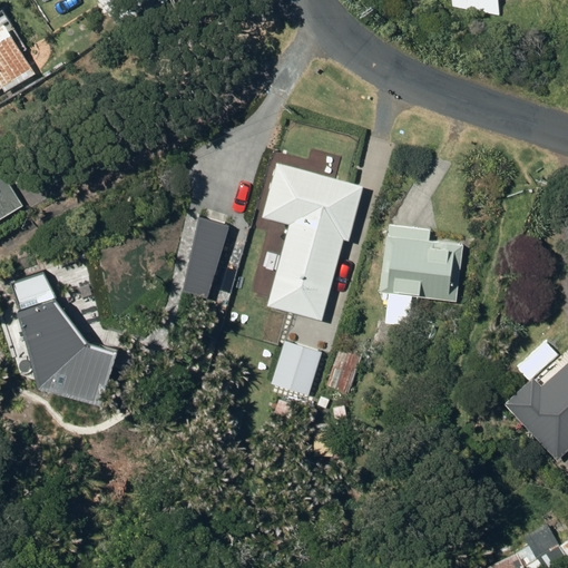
[(454,0),(456,6),(500,16),(498,0),(454,0)]
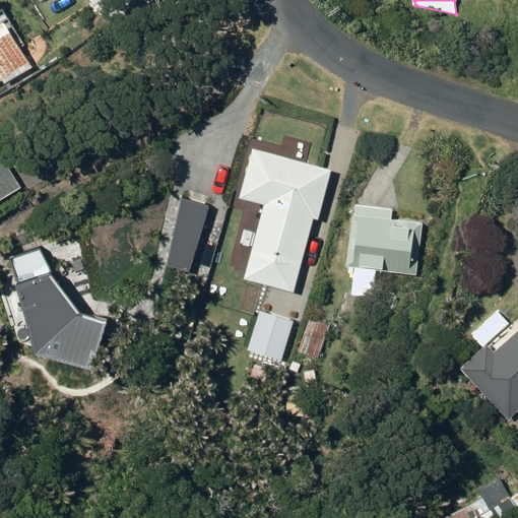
[(0,80),(3,78),(5,82),(31,67),(2,18),(0,19),(0,80)]
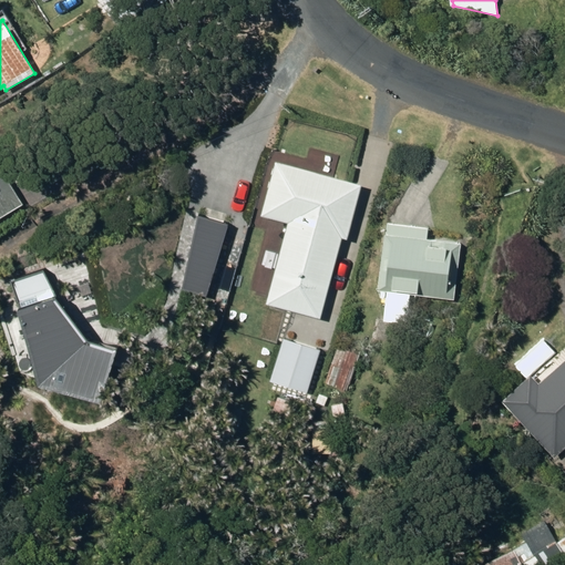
[(289,223),(267,304),(319,318),(341,237),(347,238),(361,185),(275,162),(260,215),(289,223)]
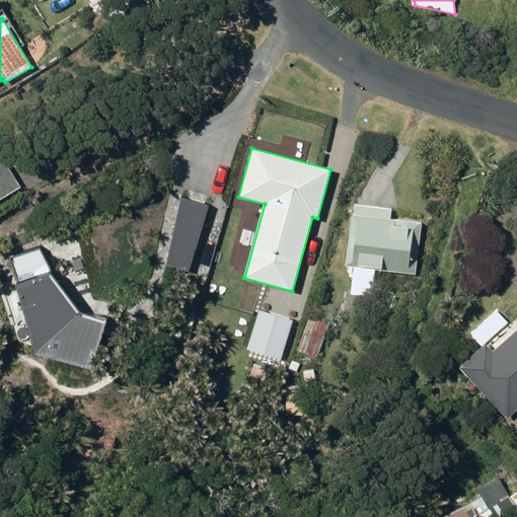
[(0,198),(19,187),(0,153),(0,198)]
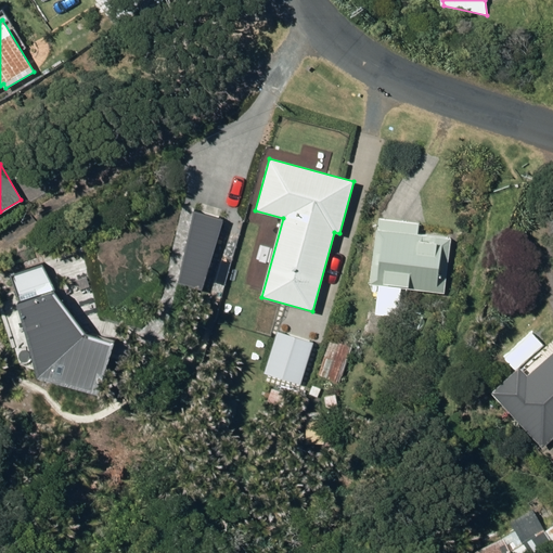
[(228,216),(198,207),(182,279),(206,283),(228,216)]
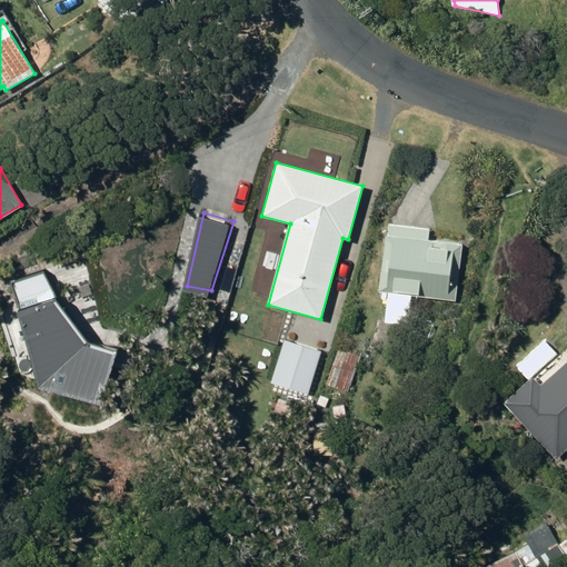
[(387,291),(384,324),(408,327),(413,296),(456,301),(464,244),(428,239),(429,228),(387,222),(377,290),(387,291)]
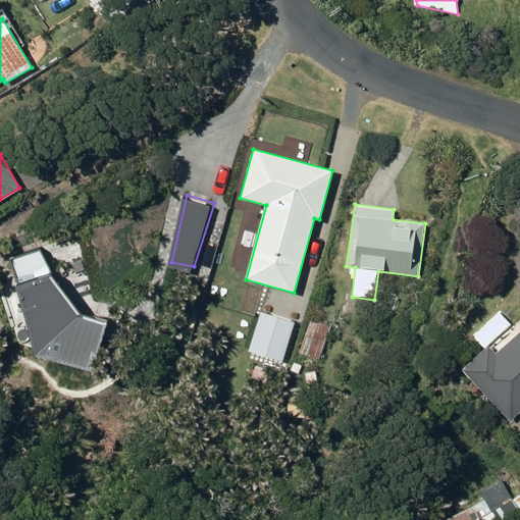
[(88,306),(58,264),(55,266),(45,245),(15,253),(43,342),(99,356),(110,311),(88,306)]
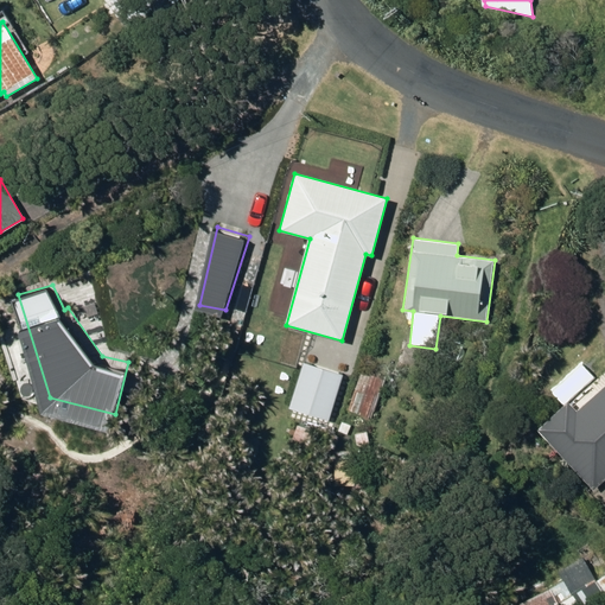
[(309,364),(294,409),(337,422),(350,377),(309,364)]
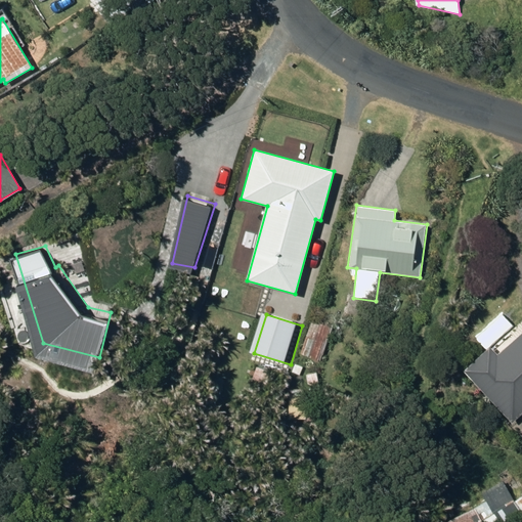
[(311,321),(300,359),(320,365),(332,328),(311,321)]
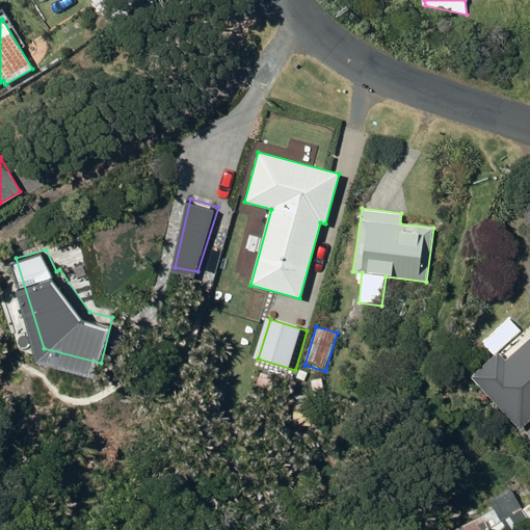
[(496,351),(470,375),(519,429),(529,419),(529,335),(503,359),(496,351)]
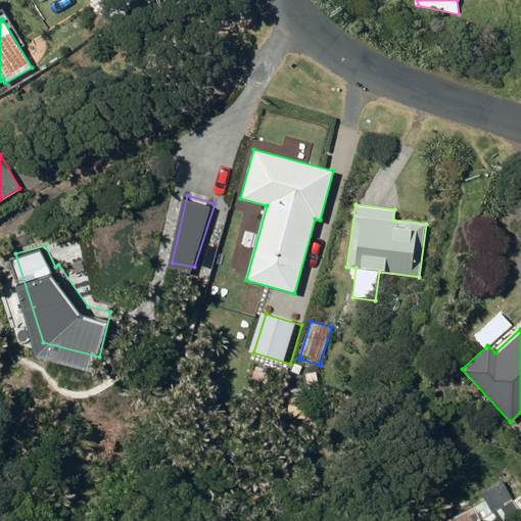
[(305,373),(309,390),(319,388),(316,371),(305,373)]
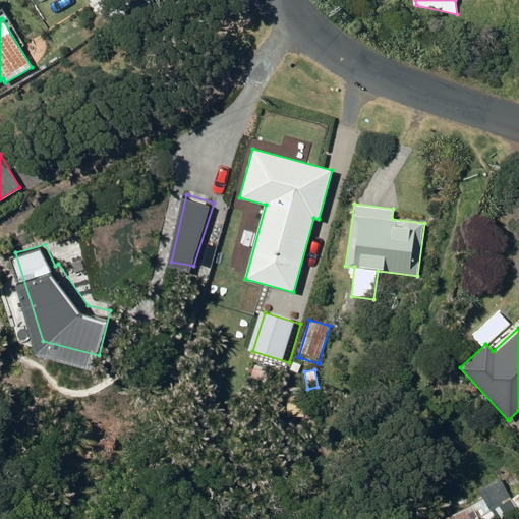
[(289,388),(288,412),(303,413),(303,389),(289,388)]
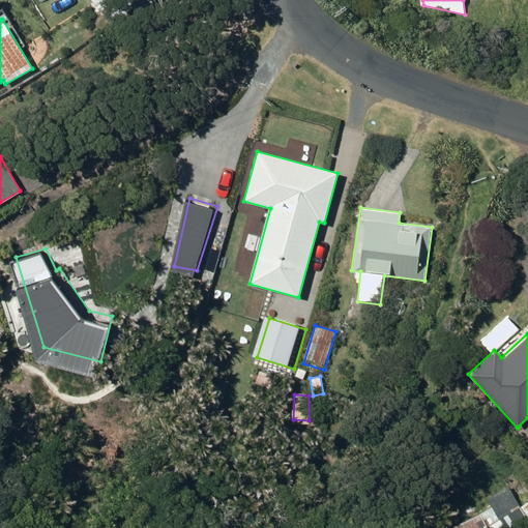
[(477,459),(490,471),(498,463),(486,450),(477,459)]
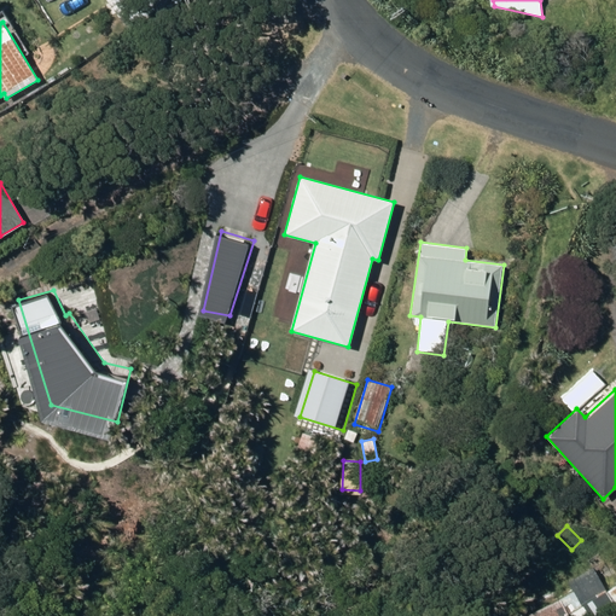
[(561,597),(527,615),(615,615),(615,611),(605,594),(570,614),(561,597)]
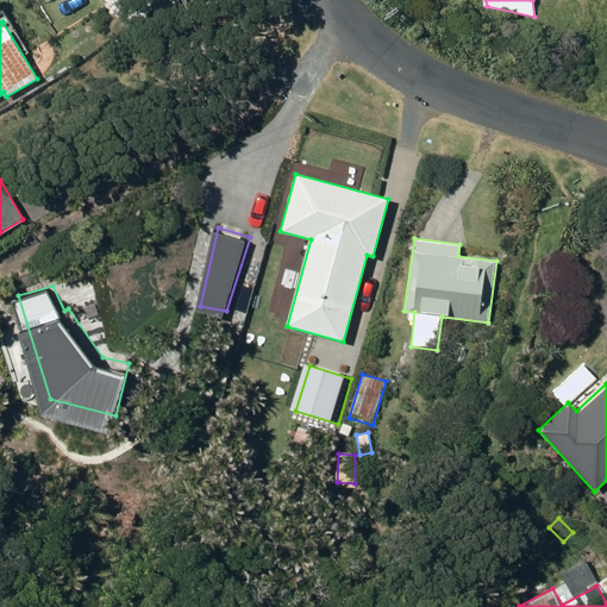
All buildings are outlined.
